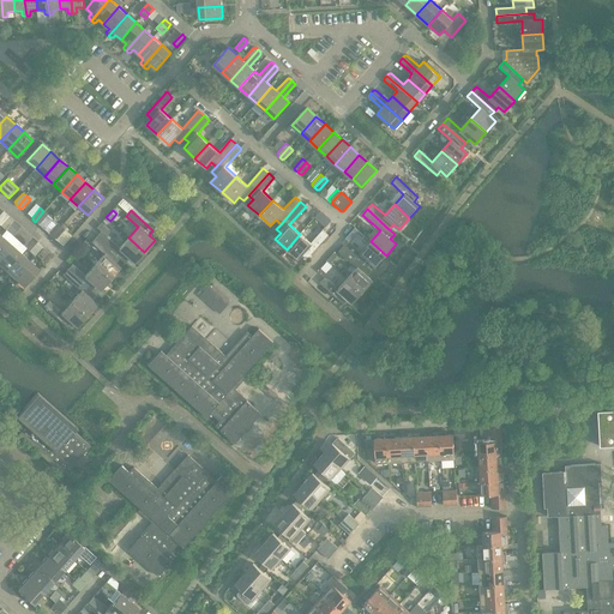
[(43,211),(35,222),(37,223),(40,223),(47,215),(43,211)]
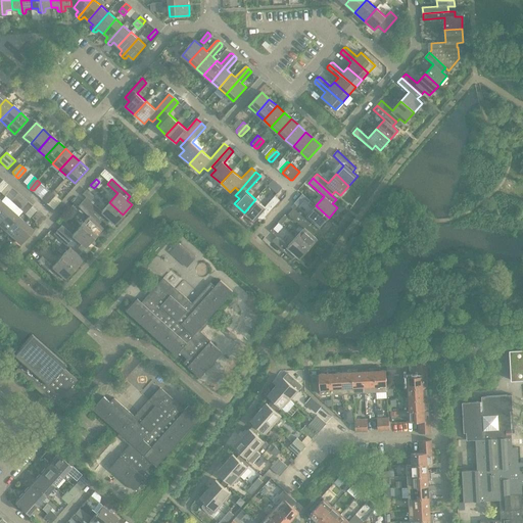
[(12,188),(9,192),(13,197),(17,193),(12,188)]
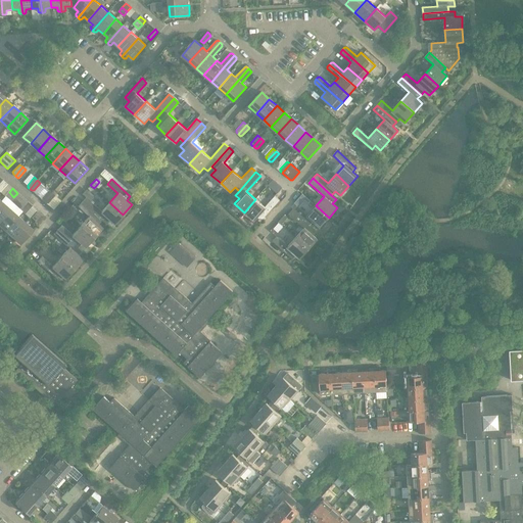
[(42,199),(44,201),(52,193),(49,190),(42,198),(42,199)]
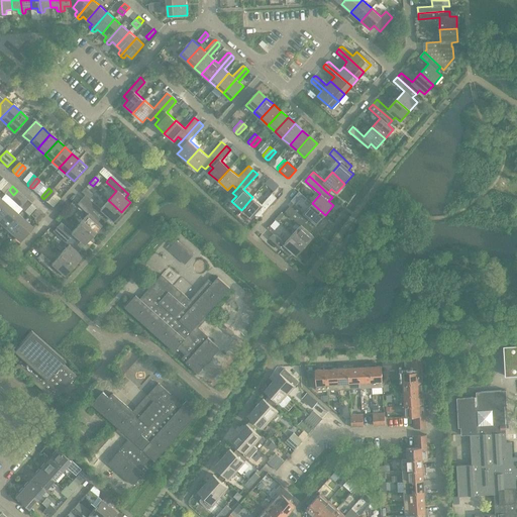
[(13,195),(9,190),(5,194),(10,199),(13,195)]
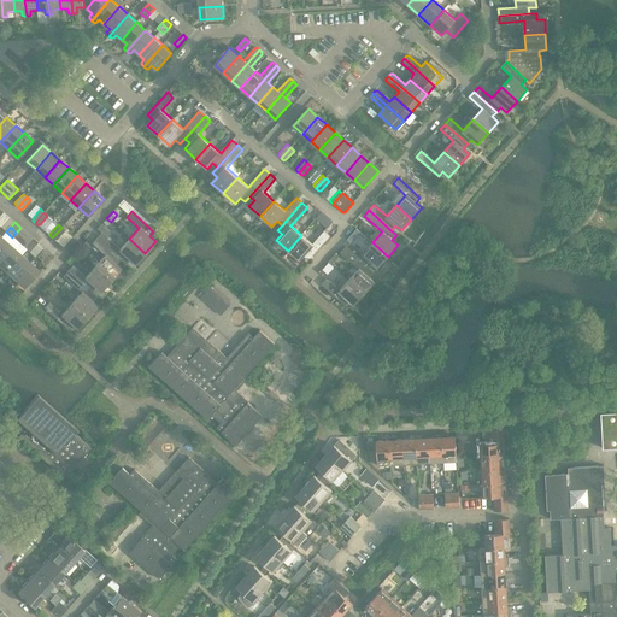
[(62,228),(52,238),(54,240),(57,240),(65,231),(62,228)]
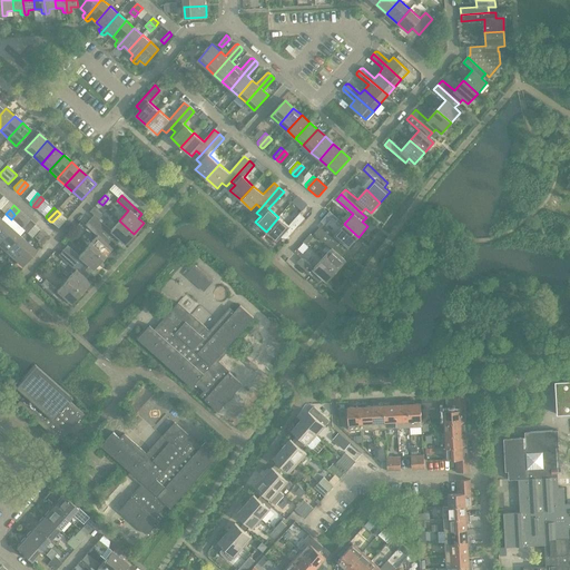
[(278,217),(266,232),(277,241),(282,235),(286,239),(304,218),(300,214),(288,226),(278,217)]
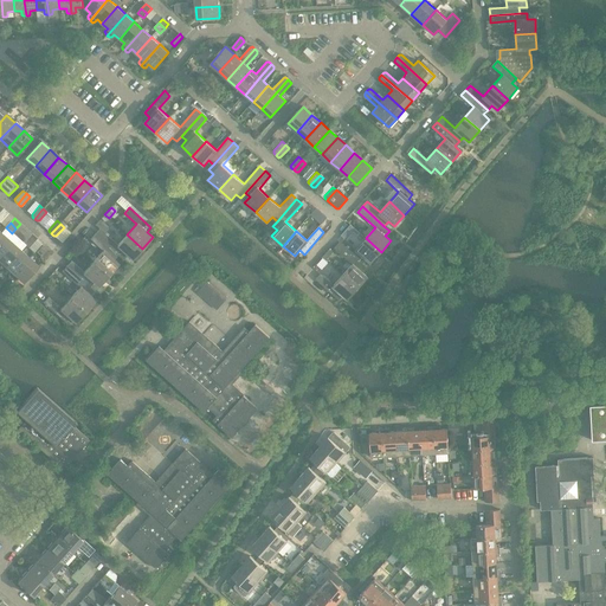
[(100,229),(95,234),(117,255),(122,259),(127,255),(133,259),(142,249),(127,234),(117,245),(100,229)]
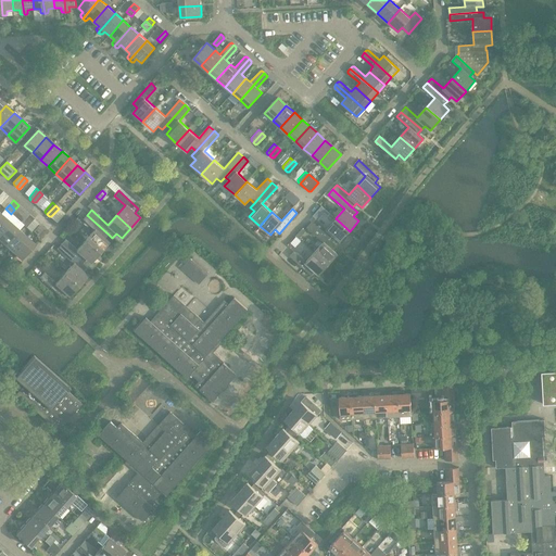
[(29,214),(25,218),(30,223),(34,218),(29,214)]
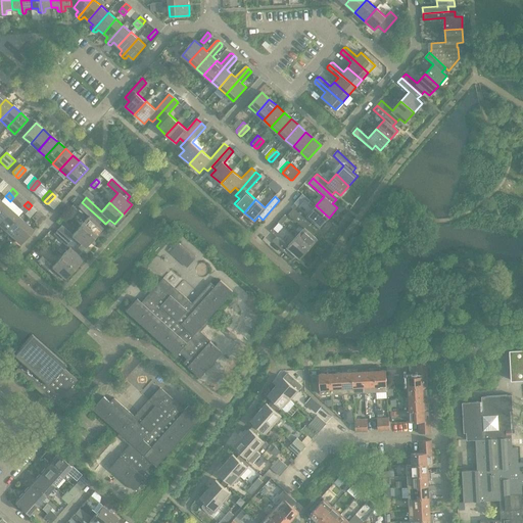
[(89,217),(81,226),(94,238),(102,228),(97,224),(101,220),(82,202),(78,206),(89,217)]
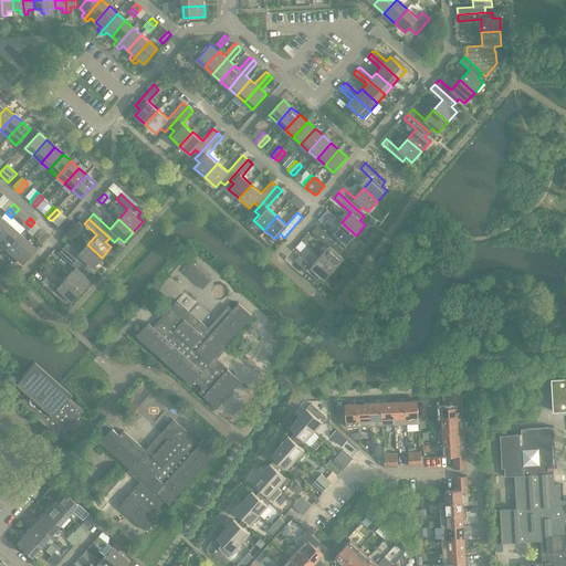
[(4,220),(0,223),(0,240),(12,227),(4,220)]
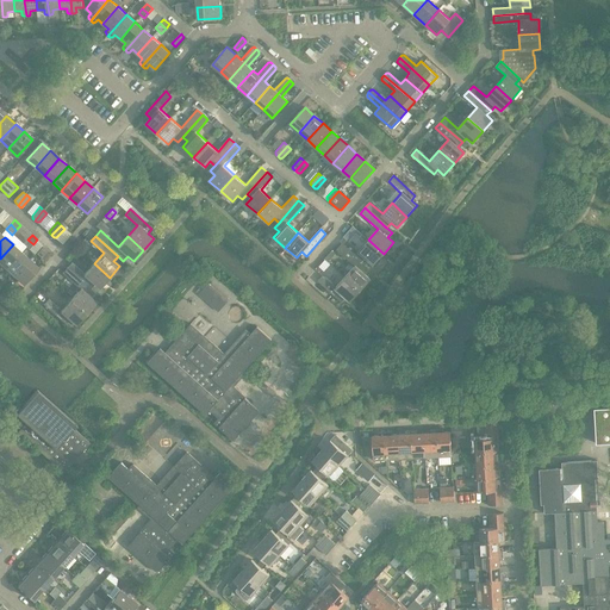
[(33,244),(27,240),(23,244),(29,249),(33,244)]
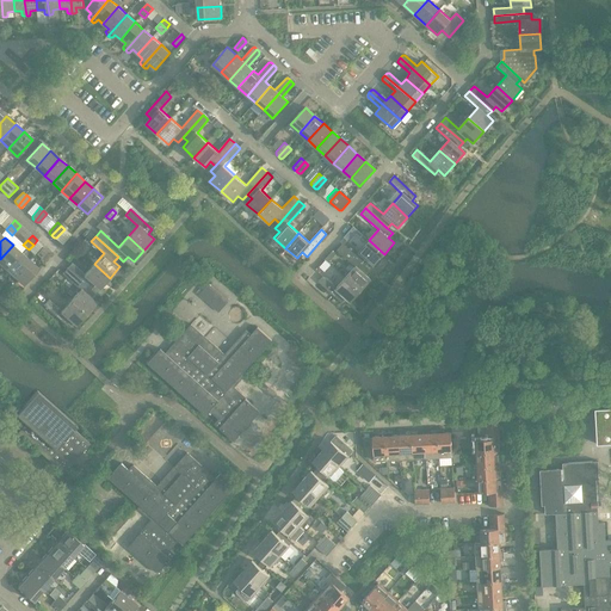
[(346,240),(341,245),(364,265),(368,260),(374,265),(384,254),(369,240),(359,251),(346,240)]
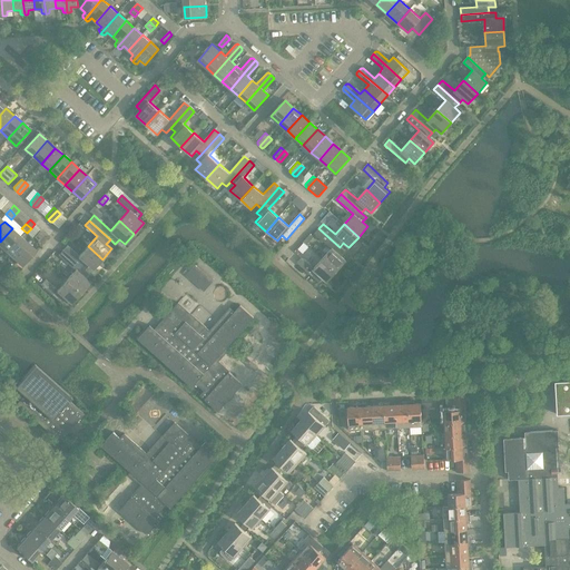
[(12,228),(0,242),(0,247),(1,247),(6,252),(20,236),(12,228)]
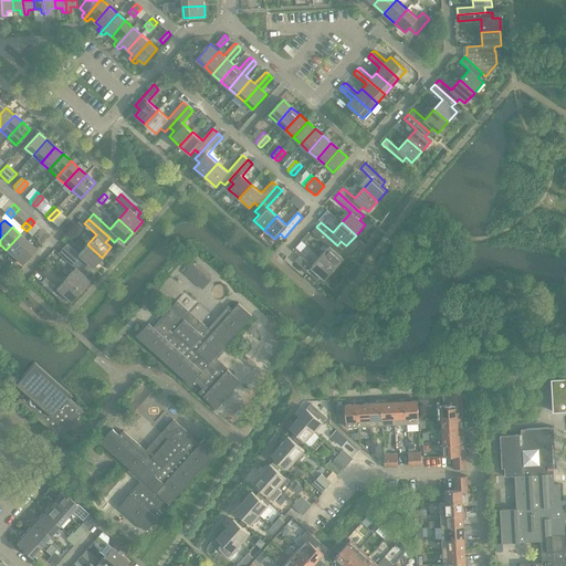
[(337,245),(316,227),(312,232),(329,247),(321,257),(335,270),(344,259),(338,254),(343,250),(337,245)]
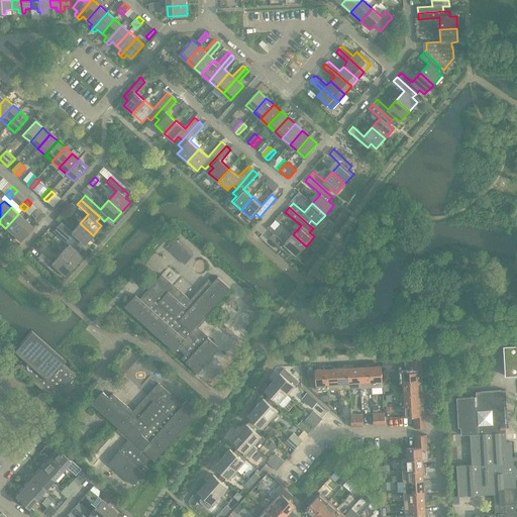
[(41,212),(34,220),(36,222),(43,214),(41,212)]
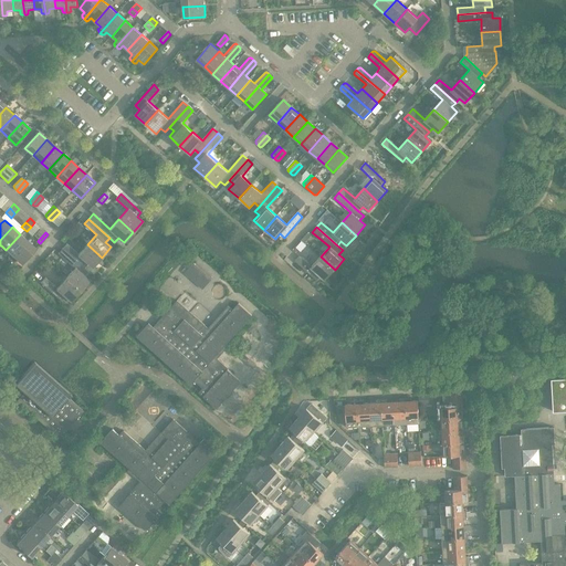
[(307,233),(302,240),(305,242),(311,237),(307,233)]
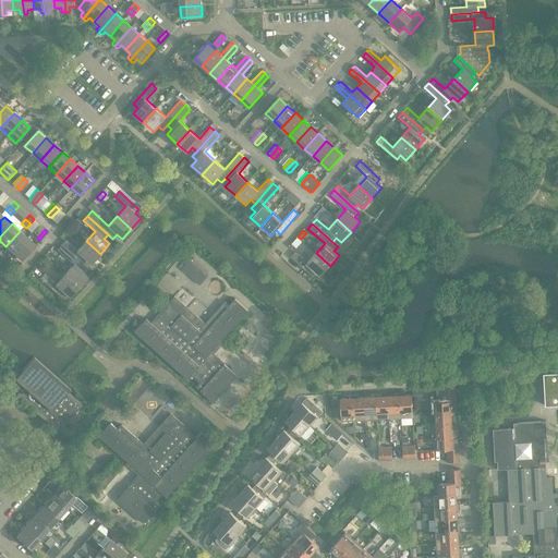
[(20,231),(5,246),(10,251),(8,253),(8,255),(10,257),(27,238),(20,231)]
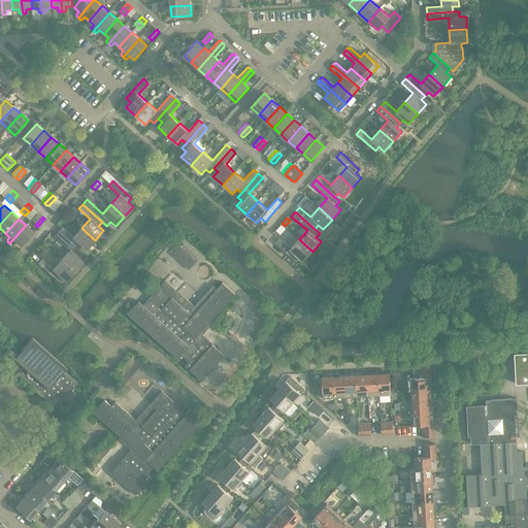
[(26,225),(9,243),(11,244),(13,244),(15,242),(21,246),(33,232),(26,225)]
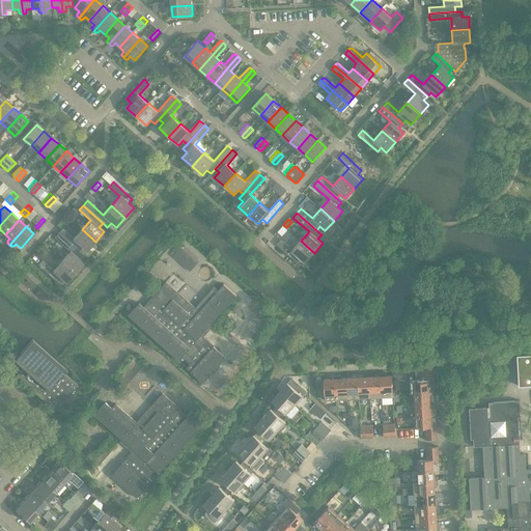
[(62,228),(58,233),(78,251),(81,247),(86,251),(95,242),(82,229),(74,239),(62,228)]
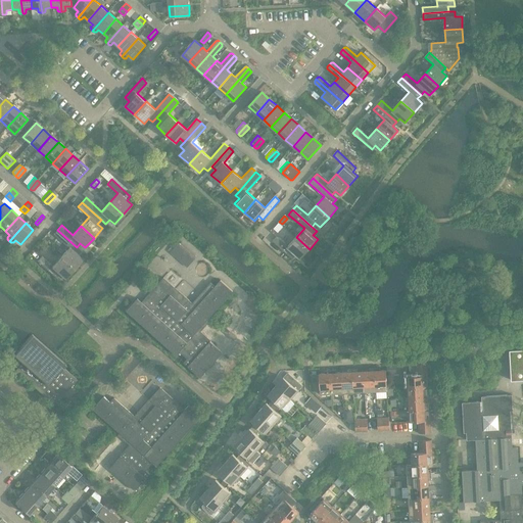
[(77,247),(57,230),(53,234),(69,248),(61,257),(74,269),(83,259),(78,254),(81,250),(77,247)]
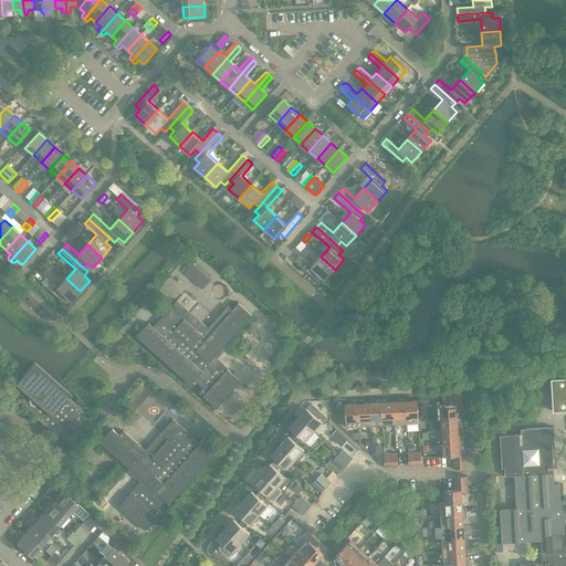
[(335,270),(321,257),(312,266),(300,257),(295,261),(315,280),(320,275),(325,280),(335,270)]
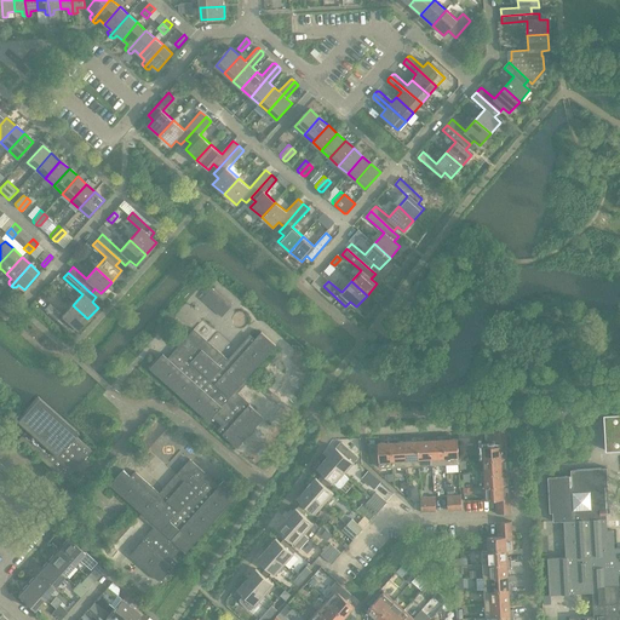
[(202,299),(206,303),(212,296),(208,292),(206,296),(202,299)]
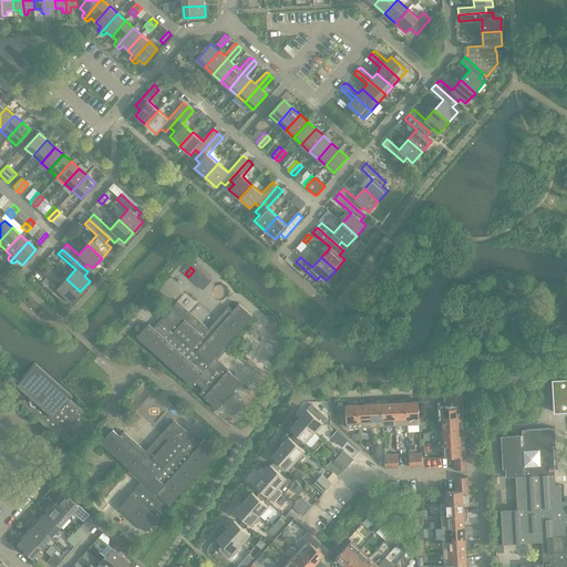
[(80,291),(66,279),(58,289),(45,278),(41,284),(61,301),(65,297),(71,302),(80,291)]
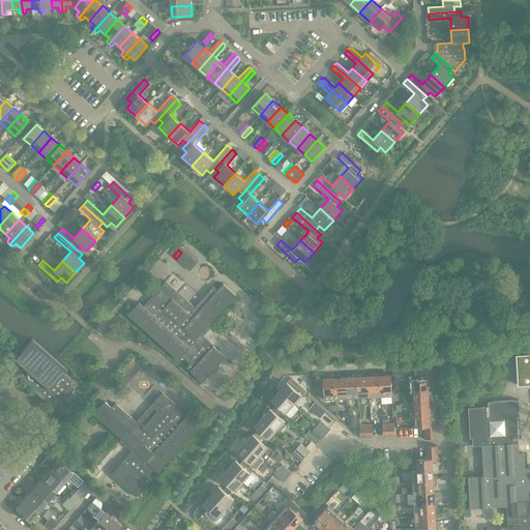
[(148,310),(144,306),(140,302),(128,315),(179,360),(182,356),(189,363),(186,367),(203,383),(226,357),(203,336),(214,324),(212,322),(236,295),(224,284),(217,290),(213,287),(195,307),(179,293),(176,296),(163,285),(154,294),(158,298),(148,310)]
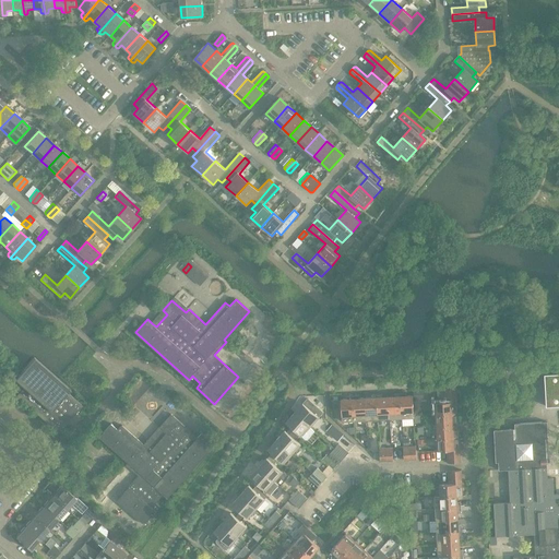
[(239,348),(236,353),(244,358),(247,355),(239,348)]
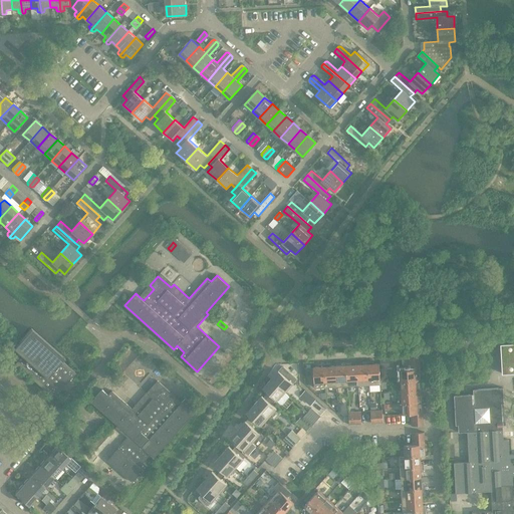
[(31,329),(14,349),(22,356),(15,364),(53,399),(75,373),(62,361),(64,358),(31,329)]
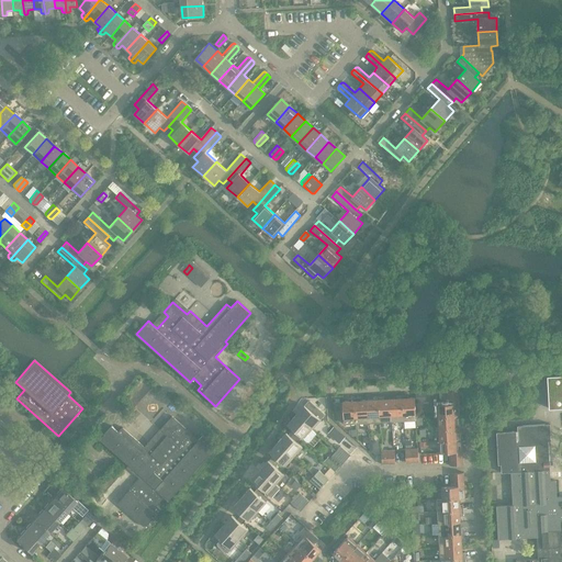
[(561,375),(548,377),(549,409),(561,407),(561,375)]
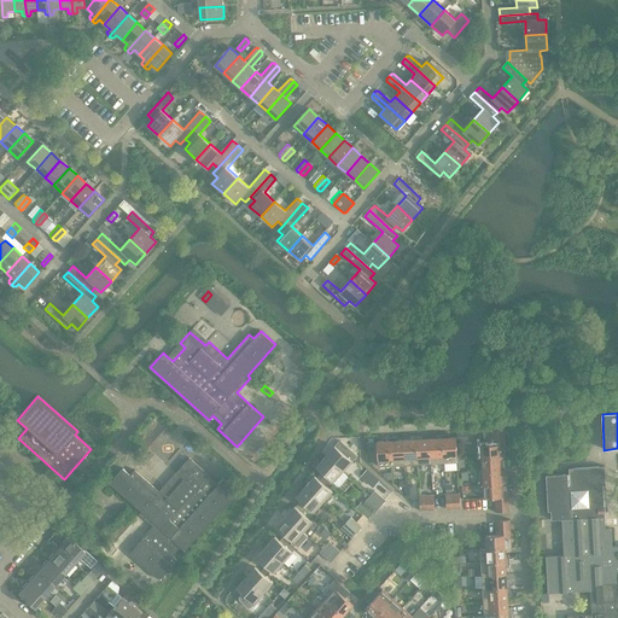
[(472,431),(458,432),(459,442),(473,441),(472,431)]
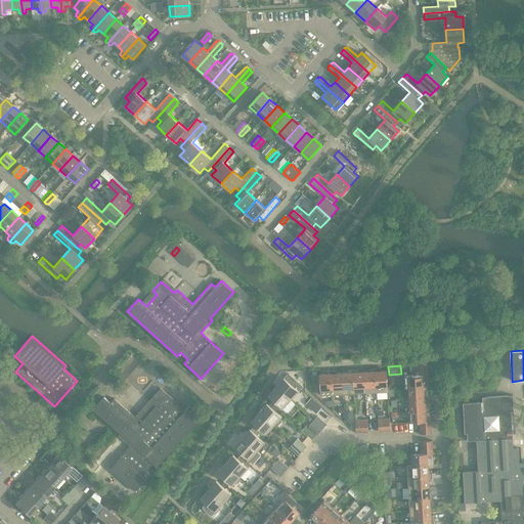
[(370,372),(364,372),(365,393),(377,392),(376,368),(369,368),(370,372)]
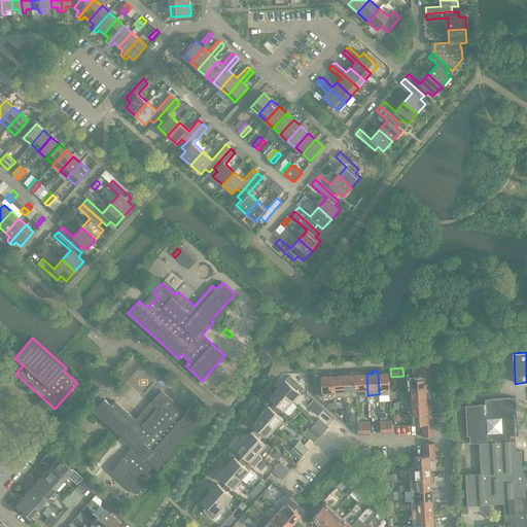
[(383,371),(378,371),(379,394),(390,394),(389,373),(383,374),(383,371)]
